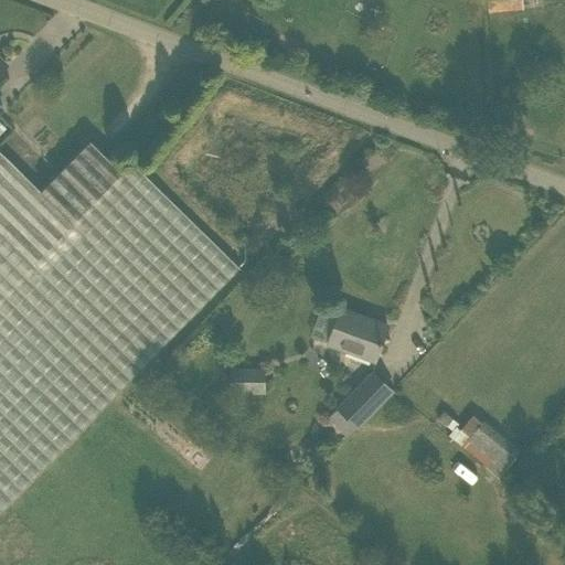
[(487,0),(488,12),(523,9),(522,0),(487,0)]
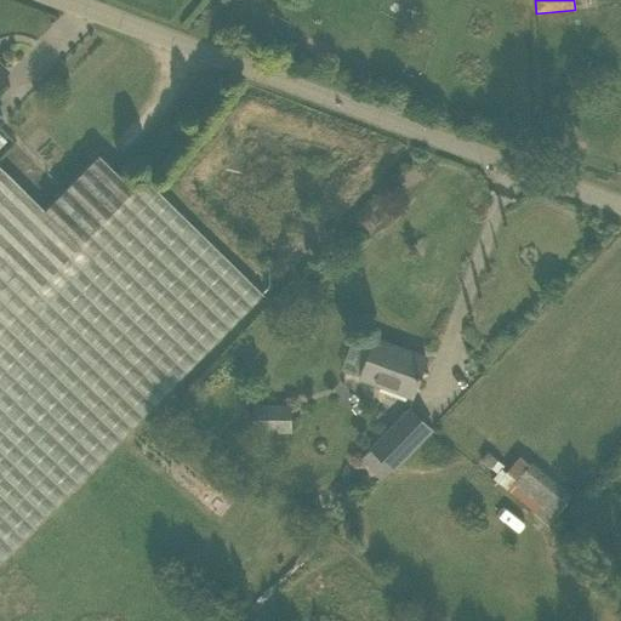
[(0,563),(160,398),(263,294),(155,189),(144,178),(135,189),(98,154),(44,210),(0,166),(0,563)]
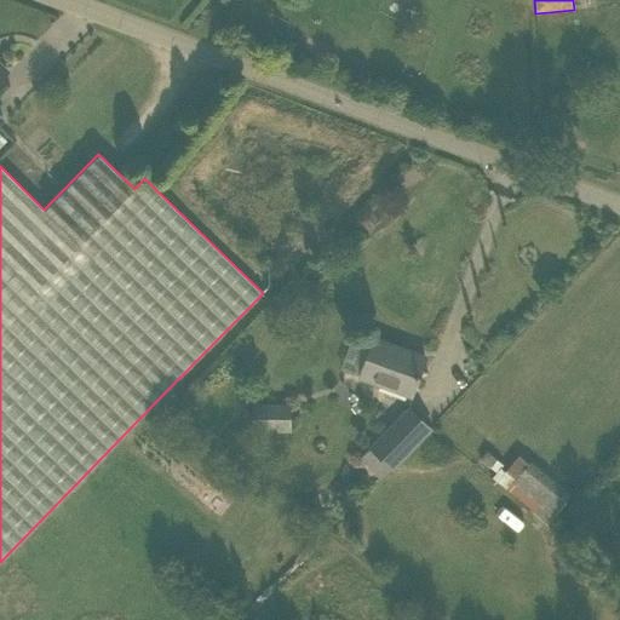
[(400,348),(374,338),(360,375),(412,395),(425,357),(424,356),(422,361),(399,352),(400,348)]
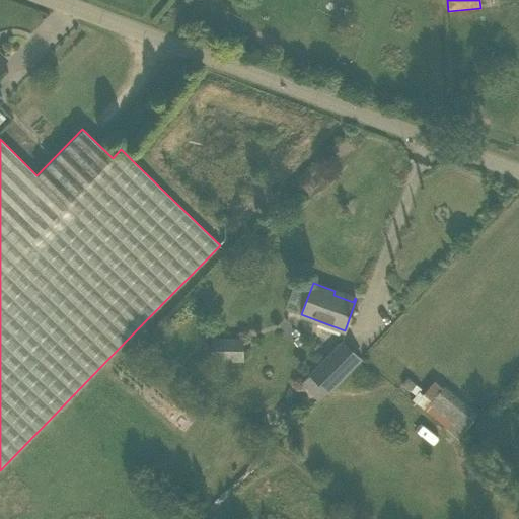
[(212,338),(212,361),(243,361),(243,338),(212,338)]
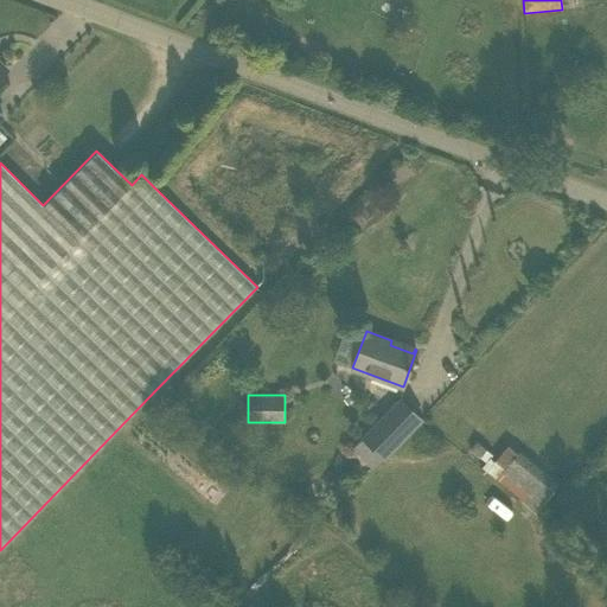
[(360,438),(362,439),(384,460),(425,420),(406,401),(382,425),(378,420),(360,438)]
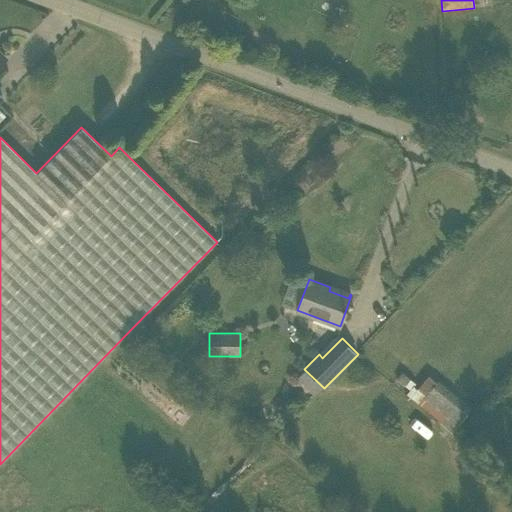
[(452,432),(459,424),(471,409),(437,381),(436,382),(429,376),(417,390),(413,387),(406,395),(452,432)]
